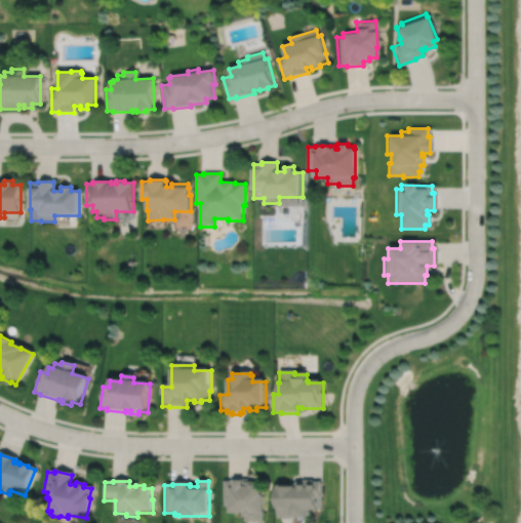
[(222,482),(222,508),(229,508),(229,515),(242,515),(242,520),(262,520),(262,514),(264,514),(264,497),(263,497),(263,487),(253,487),(253,484),(246,484),(246,481),(230,481),(230,482),(222,482)]
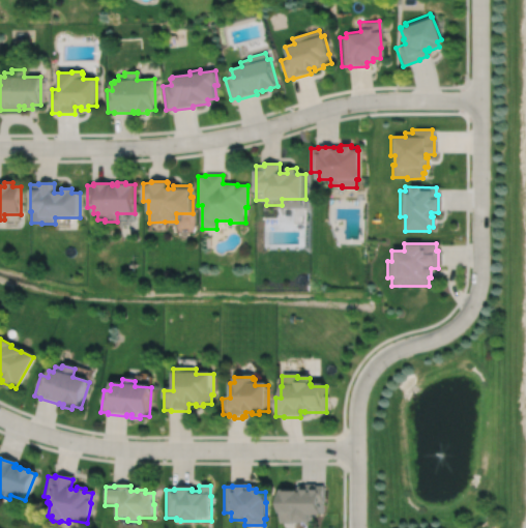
[(279,490),(279,522),(311,522),(311,518),(323,518),(323,506),(324,506),(324,488),(315,488),(315,486),(304,486),(304,488),(297,488),(297,493),(290,493),(290,490),(279,490)]
